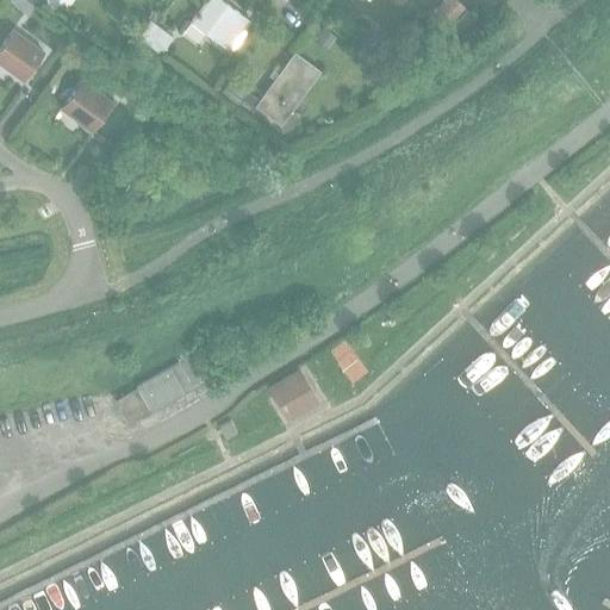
[(249,19),(241,13),(222,0),(205,0),(190,22),(228,49),(235,39),(234,37),(240,29),(241,30),(249,19)]
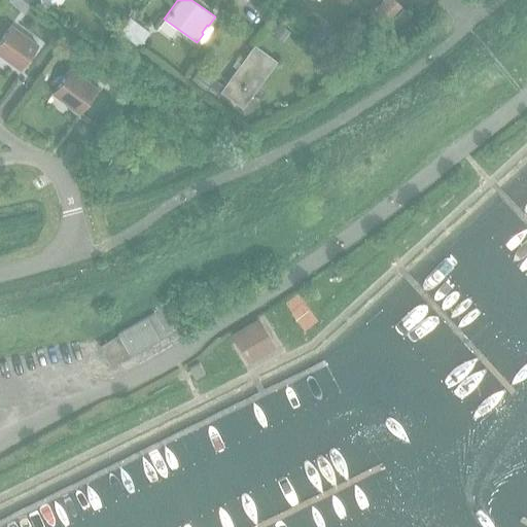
[(394,0),(381,0),(370,13),(385,27),(402,6),(394,0)]
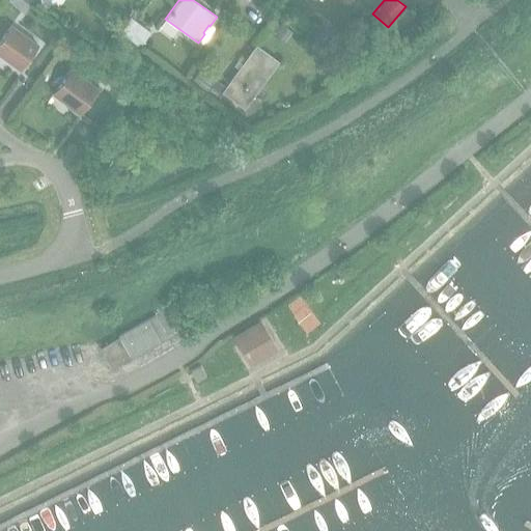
[(4,6),(4,18),(19,17),(18,4),(4,6)]
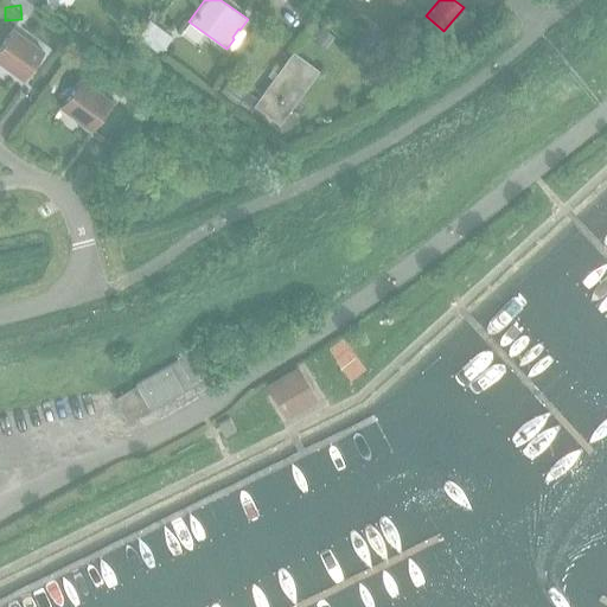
[(158,51),(170,36),(151,21),(139,37),(158,51)]
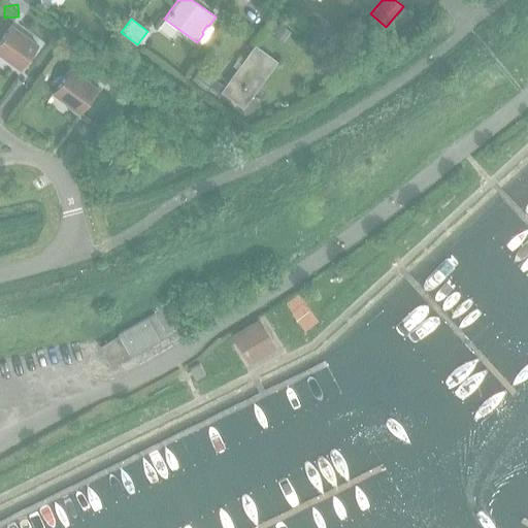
[(282,41),(290,31),(279,24),(272,34),(282,41)]
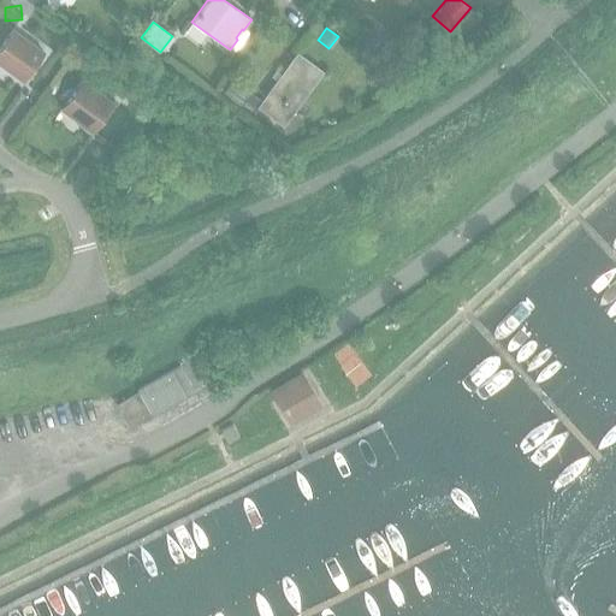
[(12,30),(0,46),(0,61),(23,80),(42,52),(12,30)]
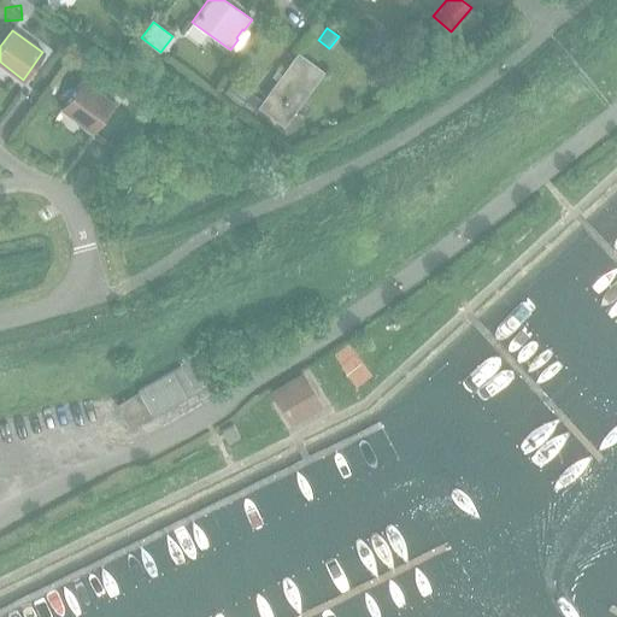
[(81,48),(71,63),(89,76),(100,62),(81,48)]
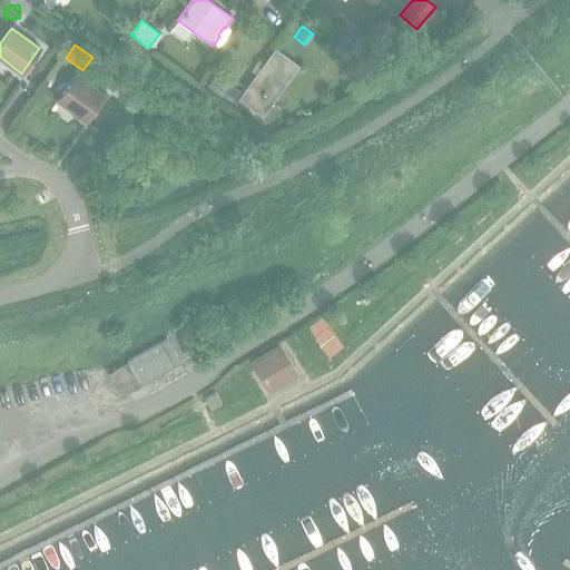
[(286,81),(298,66),(274,49),(242,92),(261,107),(282,78),(286,81)]
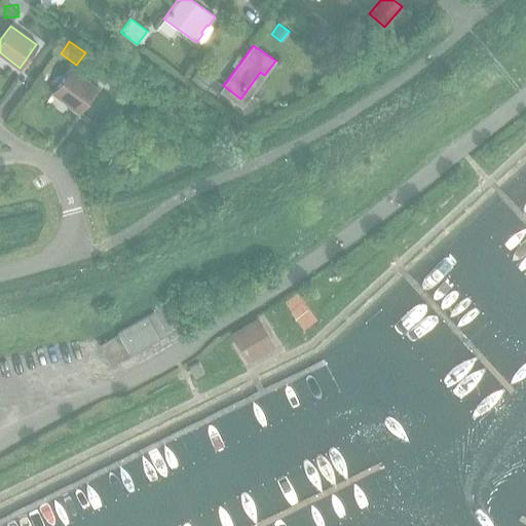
[(215,79),(198,67),(191,78),(207,89),(215,79)]
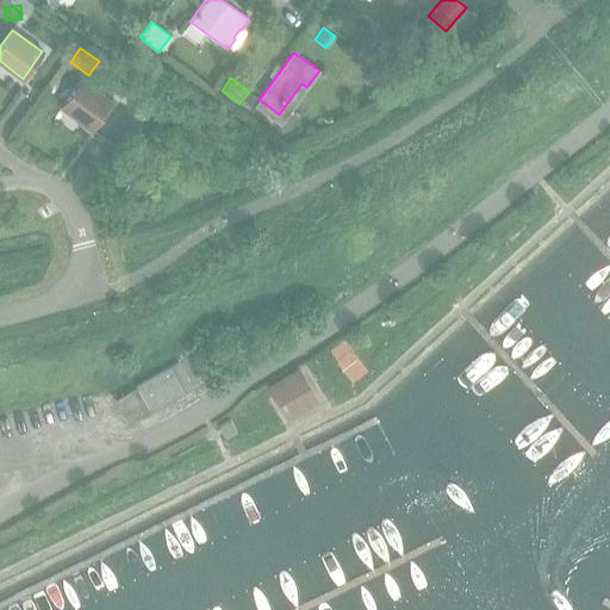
[(81,80),(61,106),(91,129),(111,101),(81,80)]
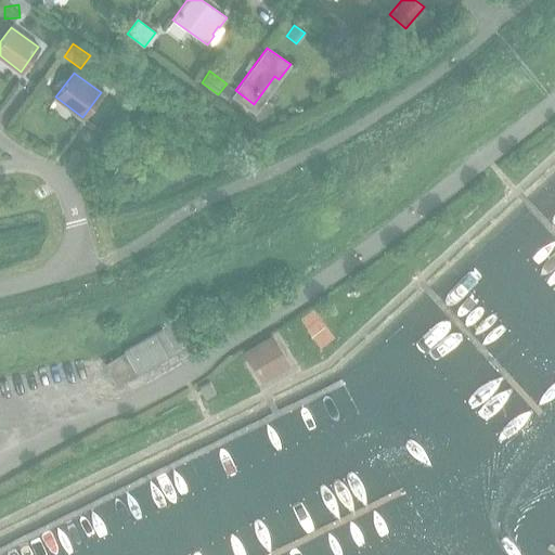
[(111,88),(123,97),(128,89),(116,81),(111,88)]
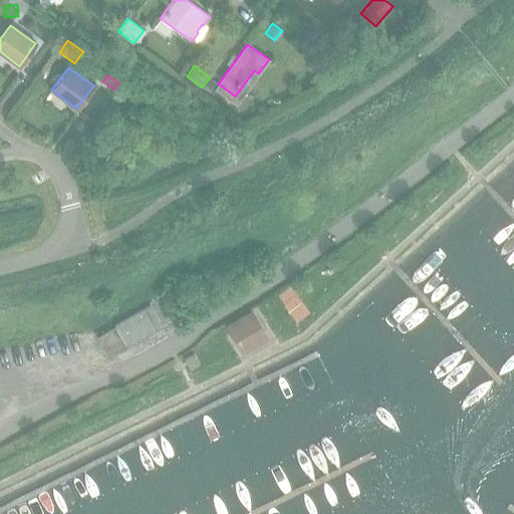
[(108,357),(126,346),(162,326),(150,305),(114,325),(114,326),(96,336),(108,357)]
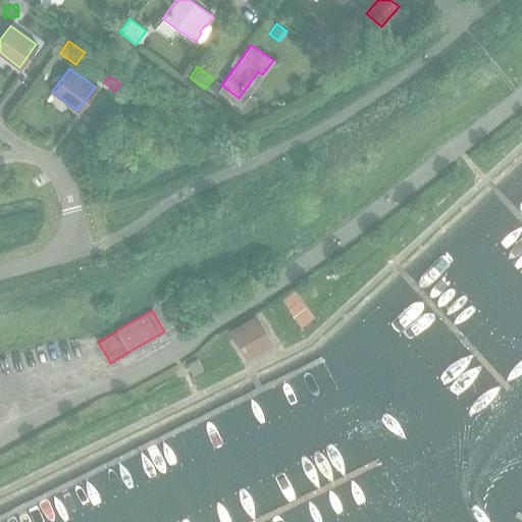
[(246,358),(271,343),(256,316),(230,331),(246,358)]
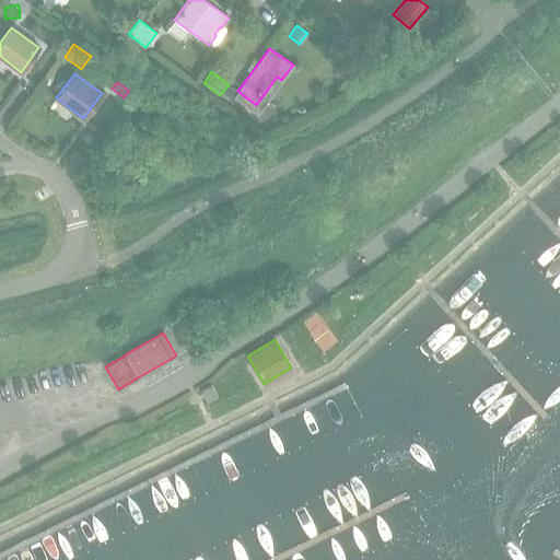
[(207,401),(217,396),(211,386),(201,392),(207,401)]
